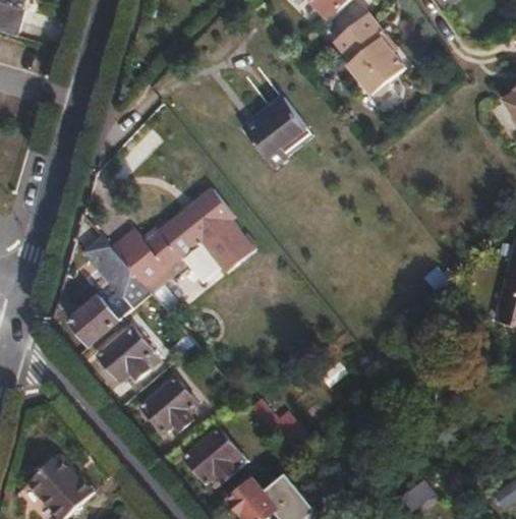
[(27,0),(0,0),(0,34),(16,39),(27,0)]
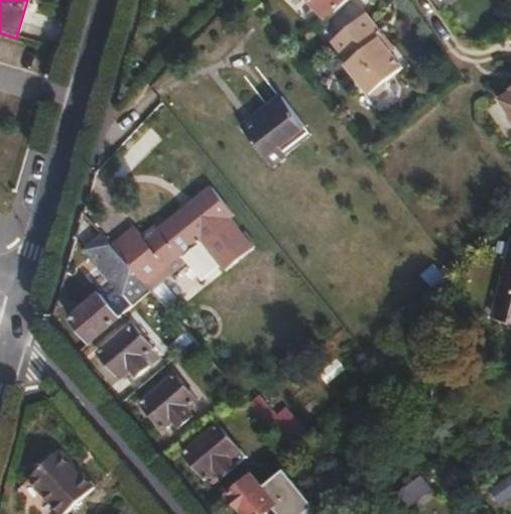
[(302,6),(323,25),(347,0),(300,0),(304,3),(302,6)]
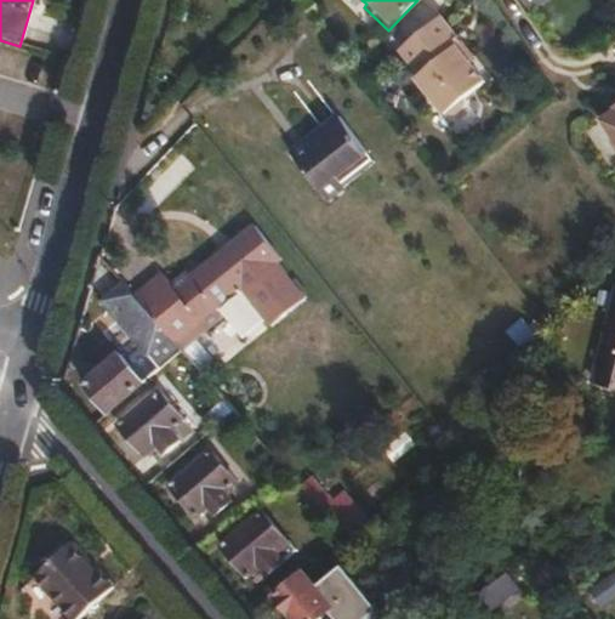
[(480,85),(451,50),(444,43),(451,38),(436,20),(428,27),(440,41),(426,54),(415,38),(396,54),(430,96),(426,98),(440,118),(450,119),(461,109),(461,102),(480,85)]
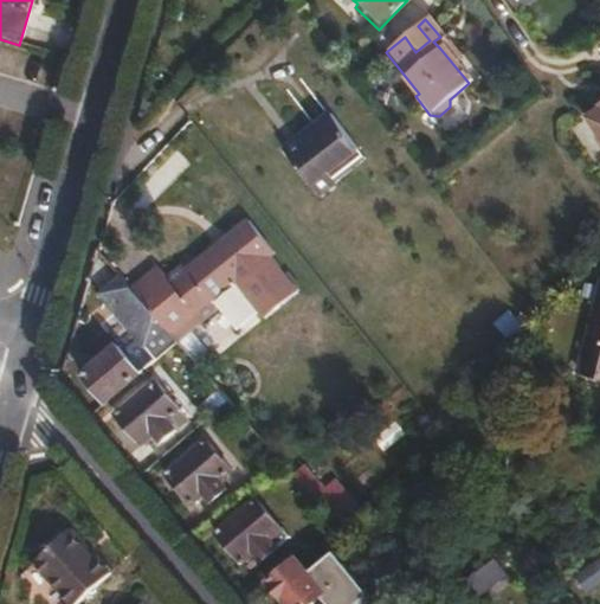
[(418,26),(405,37),(415,52),(430,40),(418,26)]
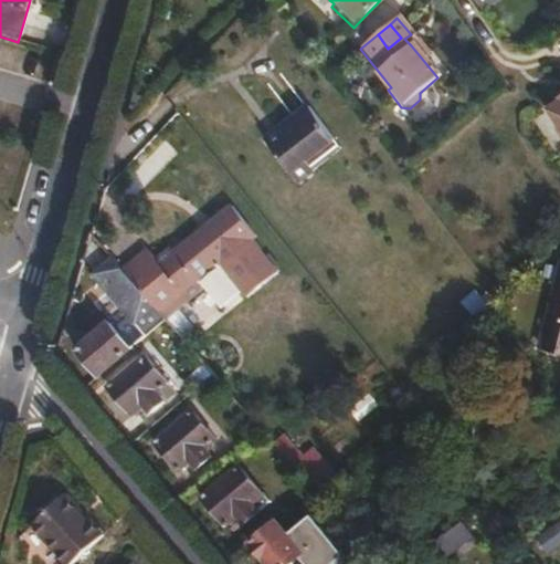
[(404,39),(411,45),(415,41),(411,34),(404,39)]
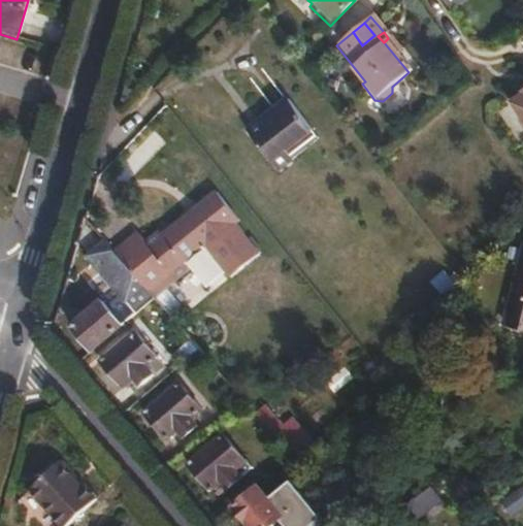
[(510,104),(522,125),(522,92),(519,95),(520,98),(510,104)]
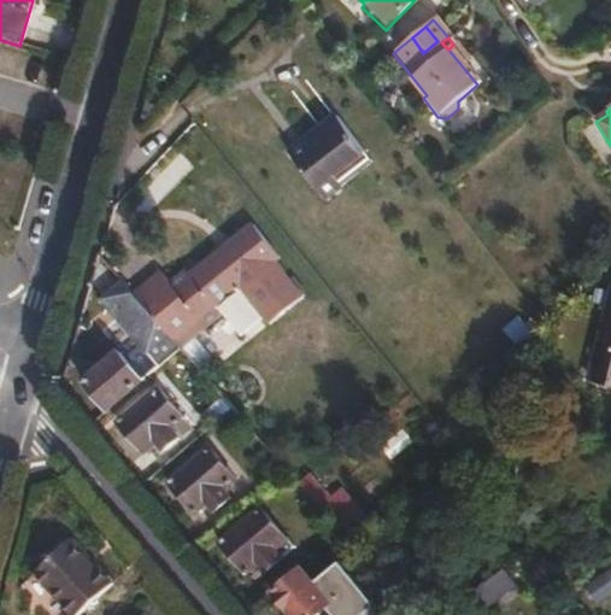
[(341,187),(340,185),(335,179),(365,156),(335,118),(288,154),(323,200),(341,187)]
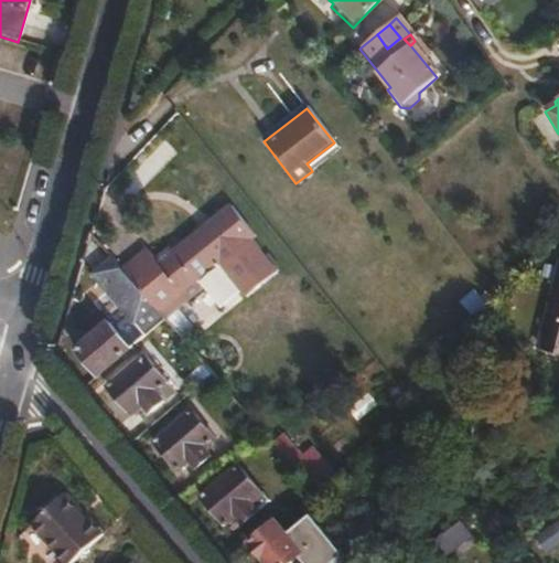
[(307,163),(311,169),(339,149),(334,142),(307,163)]
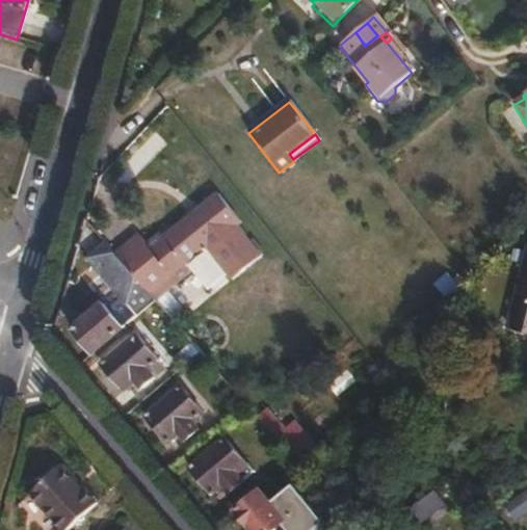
[(110,249),(143,289),(154,300),(154,301),(168,291),(151,270),(154,268),(137,248),(145,242),(134,230),(110,249)]
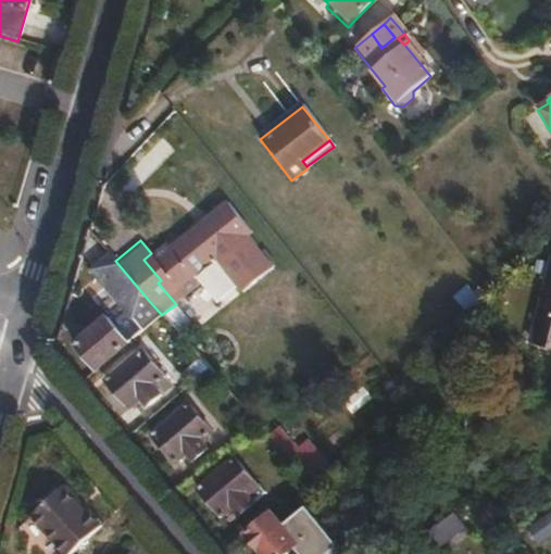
[(115,261),(108,253),(89,268),(132,316),(150,302),(115,261)]
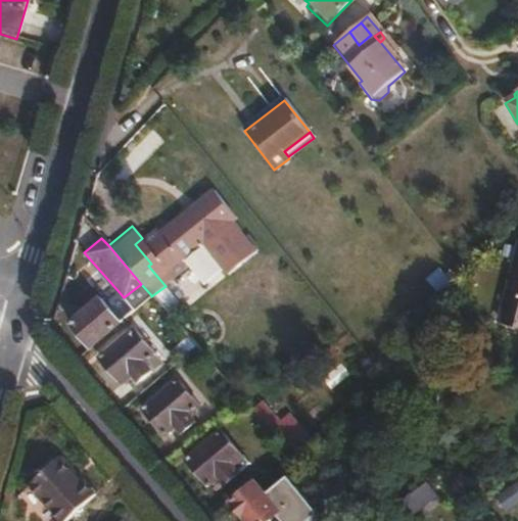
[(498,322),(517,326),(517,246),(498,322)]
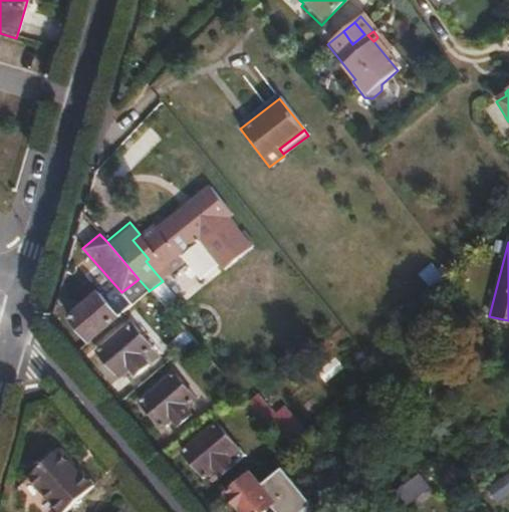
[(149,291),(166,310),(179,300),(163,281),(149,291)]
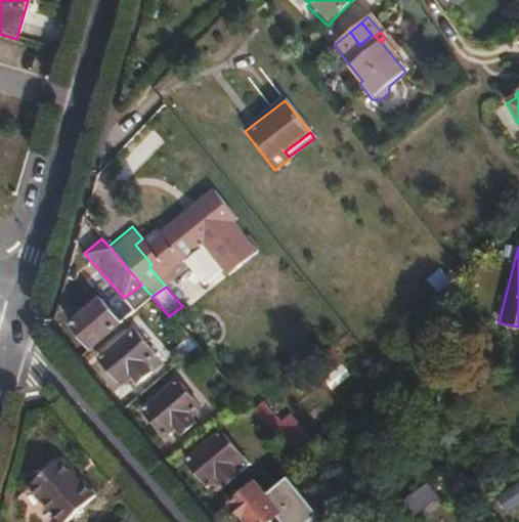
[(72,324),(89,347),(120,321),(101,300),(72,324)]
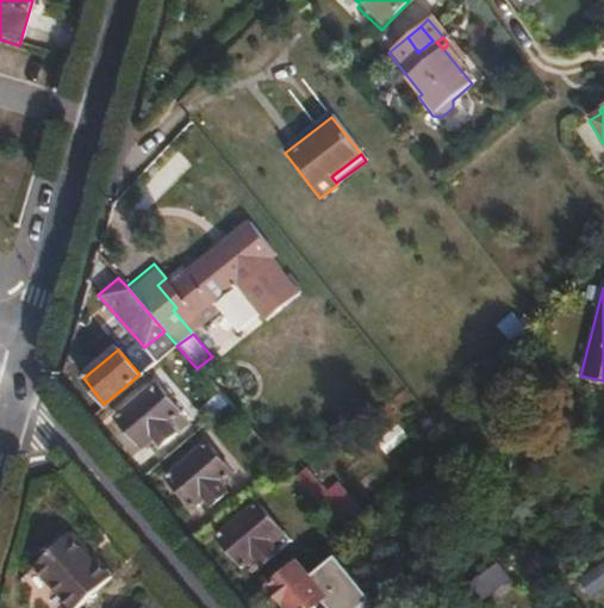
[(168,425),(181,414),(156,383),(116,416),(141,446),(153,436),(160,445),(174,433),(168,425)]
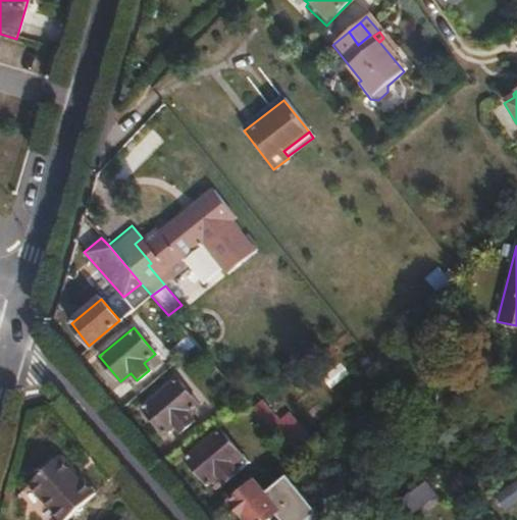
[(161,360),(155,354),(144,363),(149,370),(161,360)]
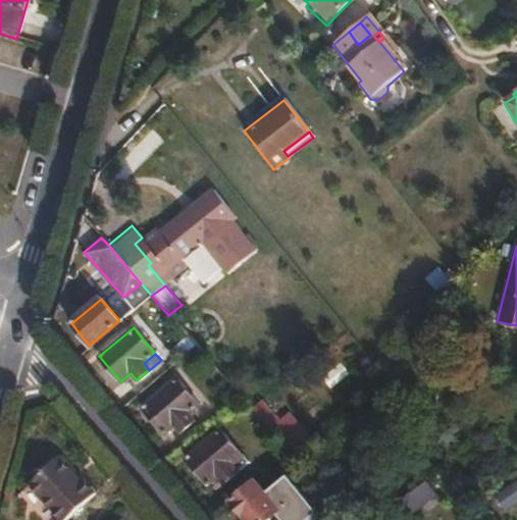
[(174,424),(181,432),(194,421),(188,414),(199,406),(176,379),(142,407),(163,433),(174,424)]
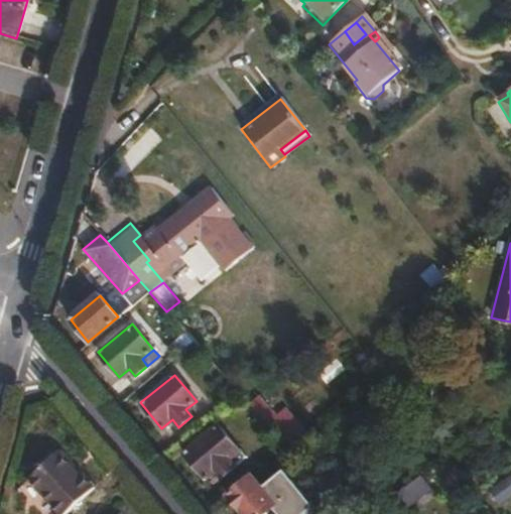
[(215,472),(221,479),(234,468),(229,461),(240,453),(218,426),(183,454),(205,480),(215,472)]
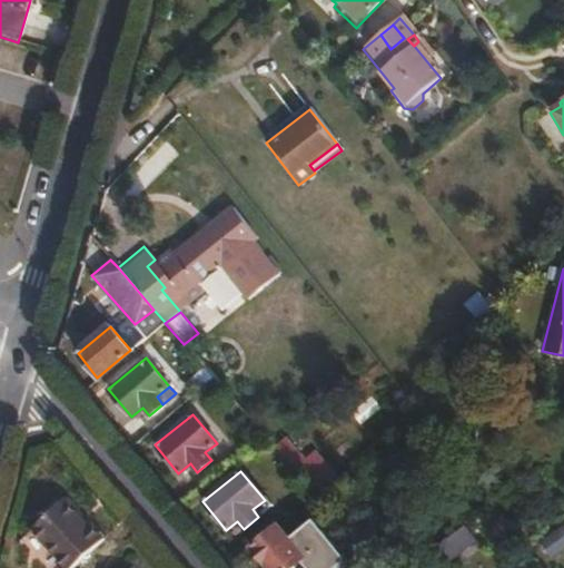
[(57,502),(26,537),(59,567),(70,567),(97,540),(57,502)]
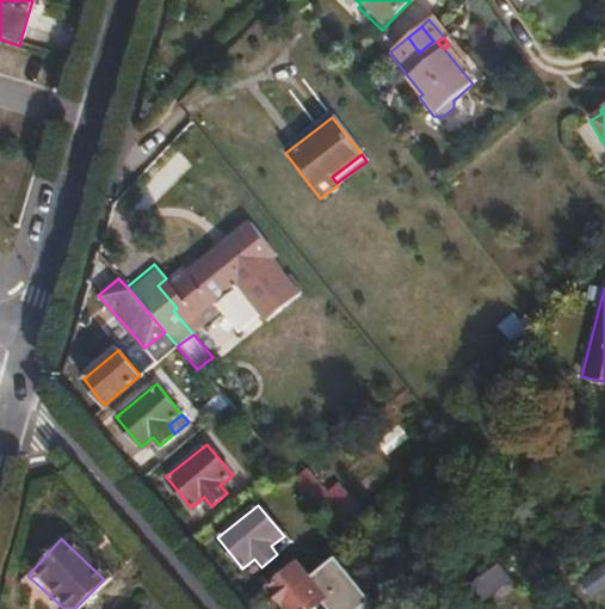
[(315,608),(318,607),(319,608),(360,608),(365,606),(332,558),(307,573),(297,563),(267,585),(285,608),(315,608)]
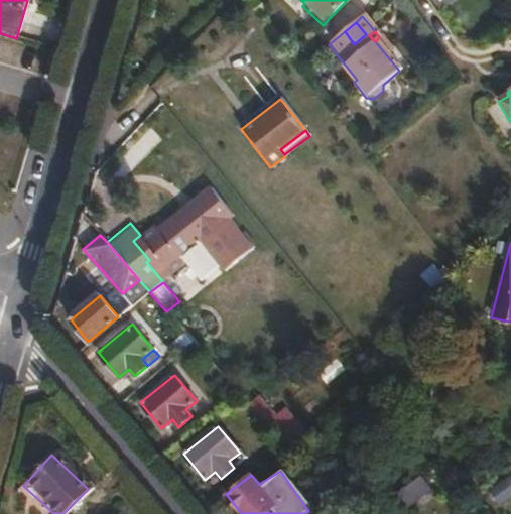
[(510,480),(508,476),(484,492),(494,506),(510,494),(510,480)]
